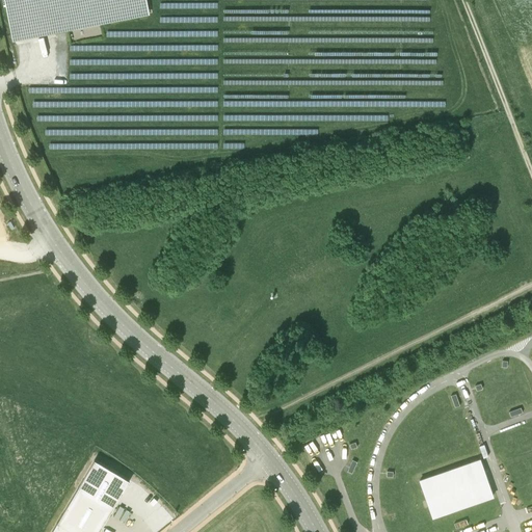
[(148,16),(144,0),(4,0),(12,42),(148,16)]
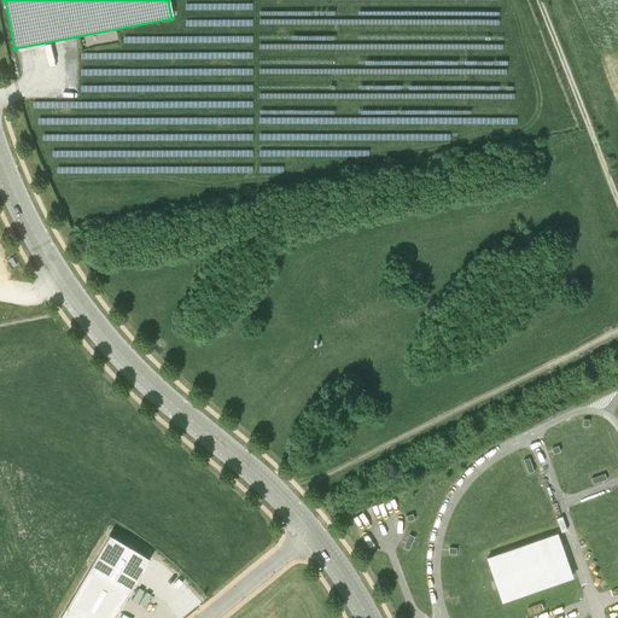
[(530,454),(524,456),(529,471),(535,468),(530,454)]
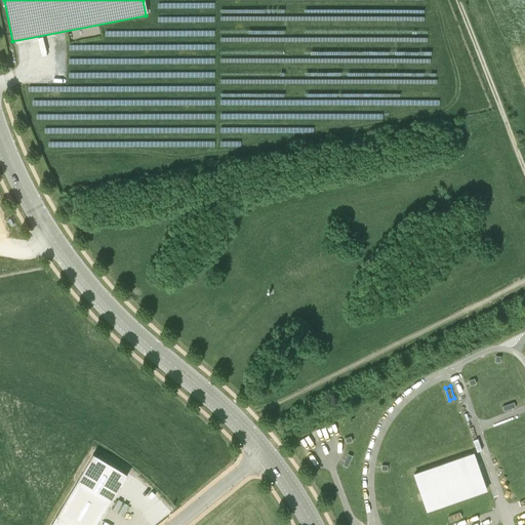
[(517,407),(515,401),(502,405),(505,411),(517,407)]
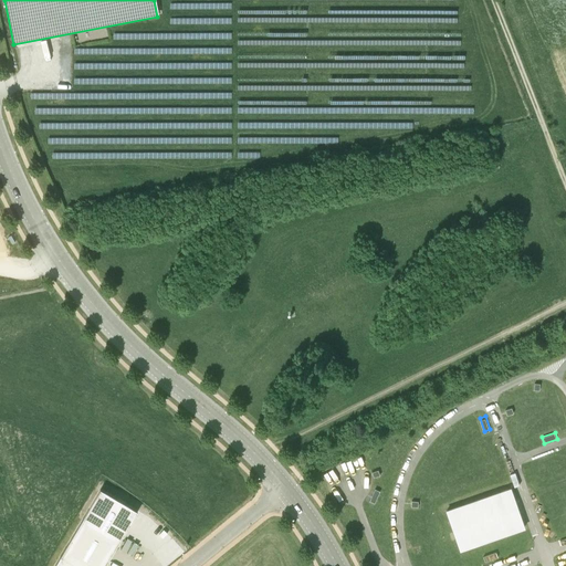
[(527,527),(512,485),(447,509),(461,551),(527,527)]
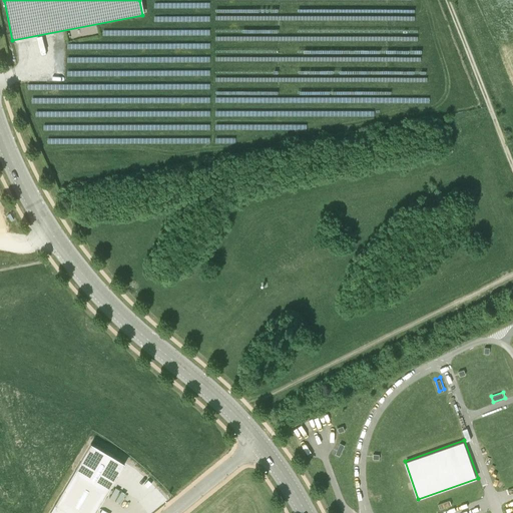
[(345,444),(340,441),(335,453),(341,455),(345,444)]
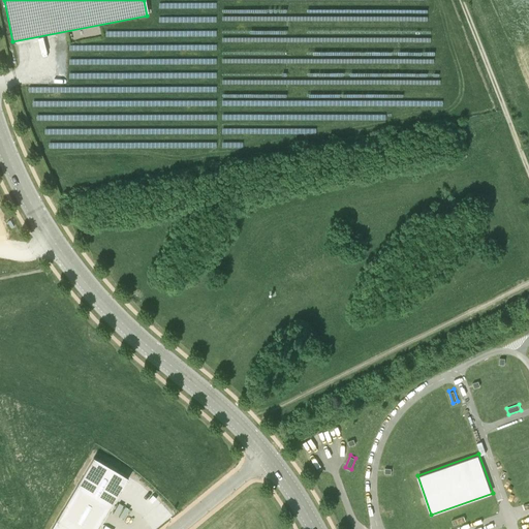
[(98,528),(113,505),(78,485),(51,528),(98,528)]
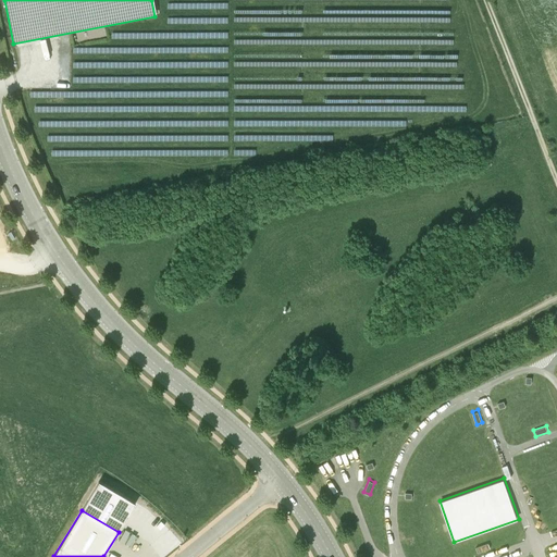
[(491,548),(489,542),(477,546),(478,552),(491,548)]
